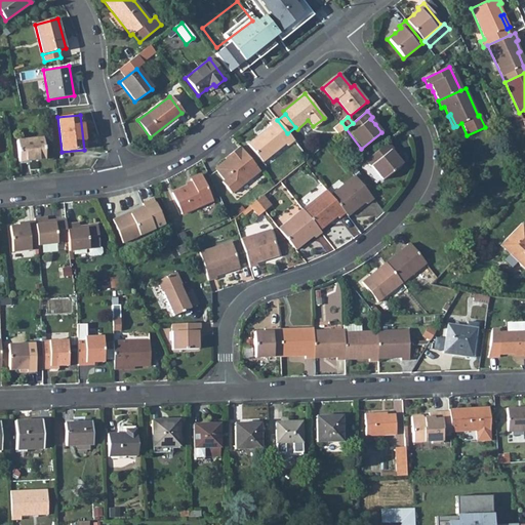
[(256,136),(247,144),(261,162),(285,144),(286,146),(293,140),(287,133),(277,120),(275,118),(268,123),(270,125),(264,130),(265,132),(258,138),(256,136)]
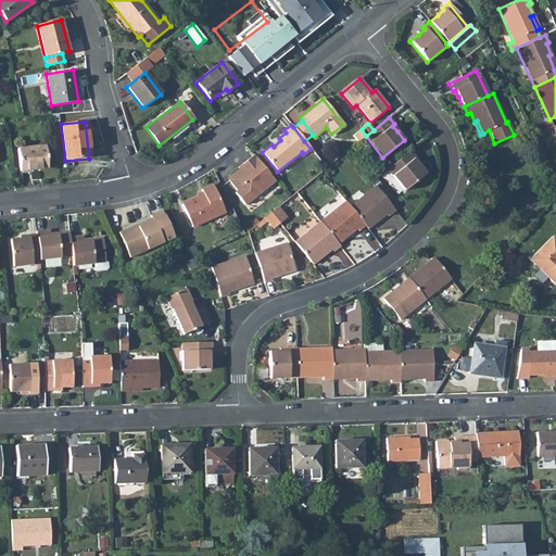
[(353,136),(358,142),(365,137),(359,130),(353,136)]
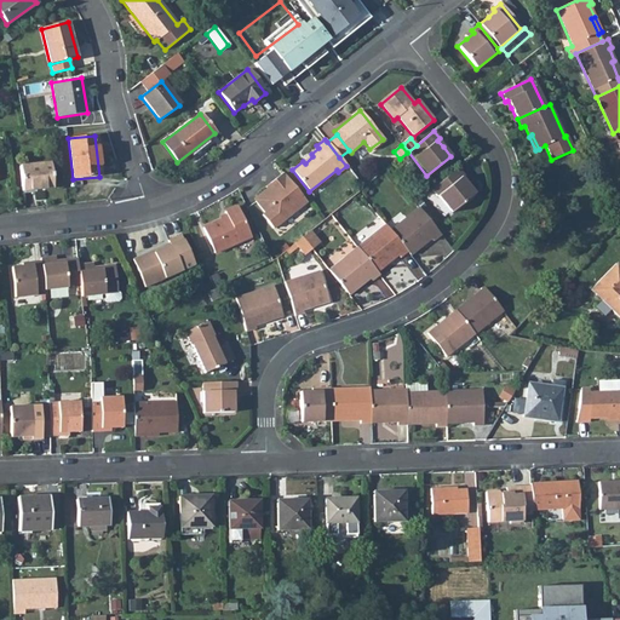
[(52,188),(50,164),(19,166),(22,190),(52,188)]
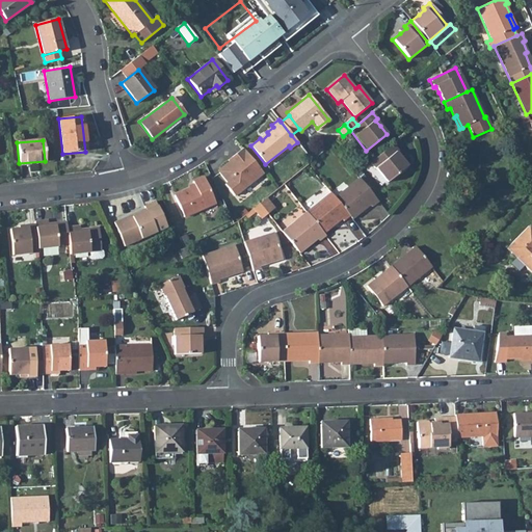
[(396,153),(398,151),(393,144),(371,162),(387,183),(407,166),(400,158),(396,153)]
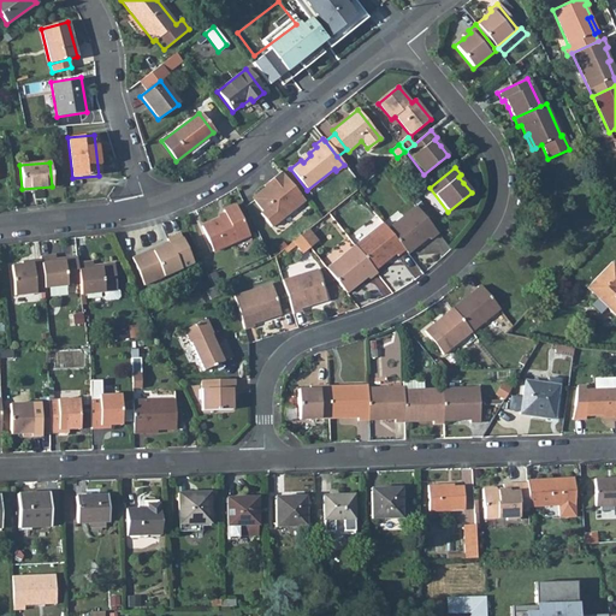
[(271,227),(304,201),(280,172),(268,182),(272,185),(267,190),(266,188),(265,188),(254,196),(254,201),(264,212),(260,214),(271,227)]
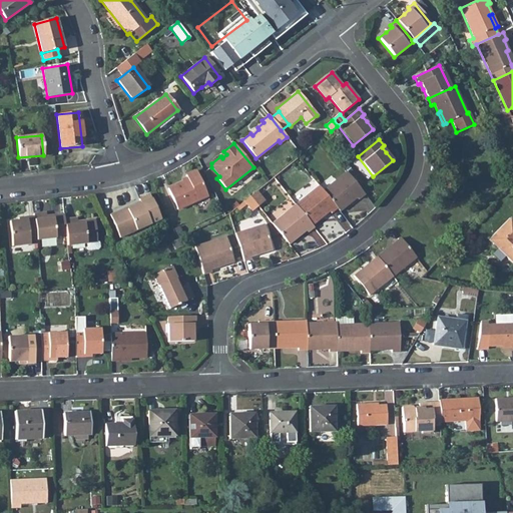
[(187,179),(167,188),(177,209),(207,195),(195,170),(185,175),(187,179)]
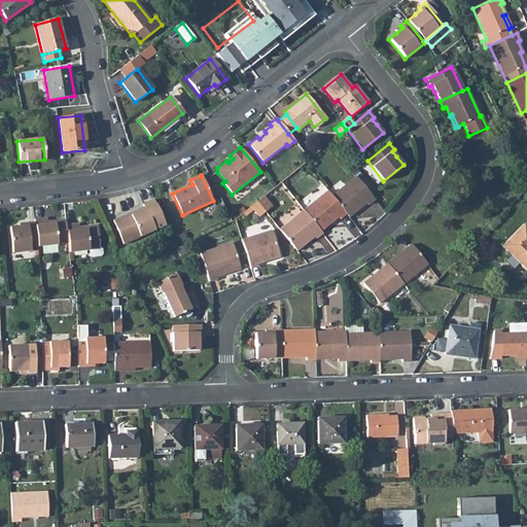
[(355,176),(331,196),(346,214),(347,214),(357,206),(359,209),(366,203),(367,205),(375,200),(355,176)]
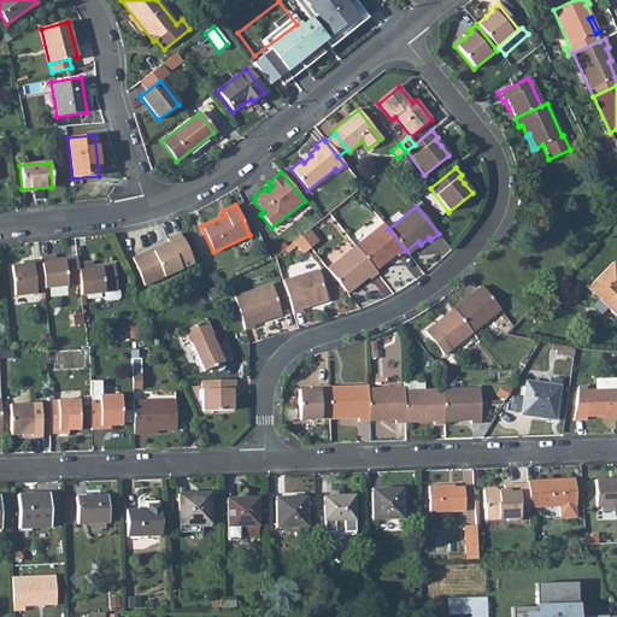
[(295,211),(275,228),(280,234),(300,217),(295,211)]
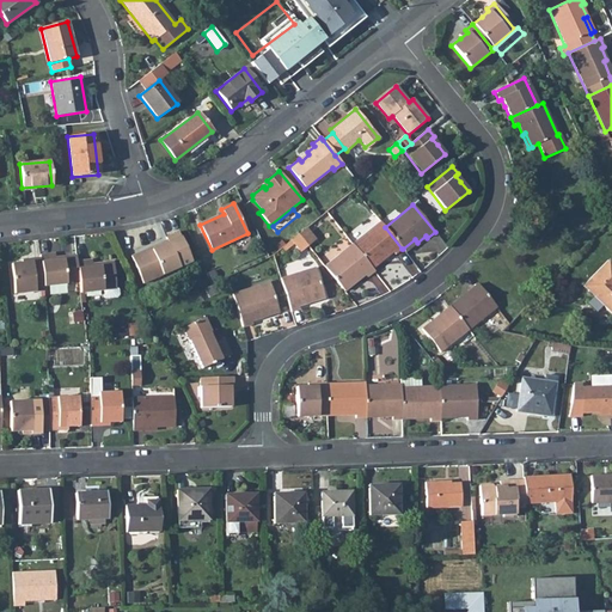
[(385,227),(380,221),(353,244),(369,265),(381,256),(384,259),(393,252),(395,255),(402,249),(385,227)]
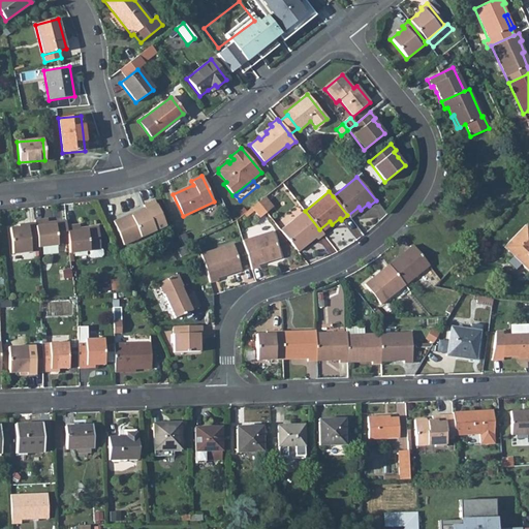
[(135,211),(113,221),(124,245),(165,225),(153,200),(143,205),(144,208),(144,210),(136,213),(135,211)]
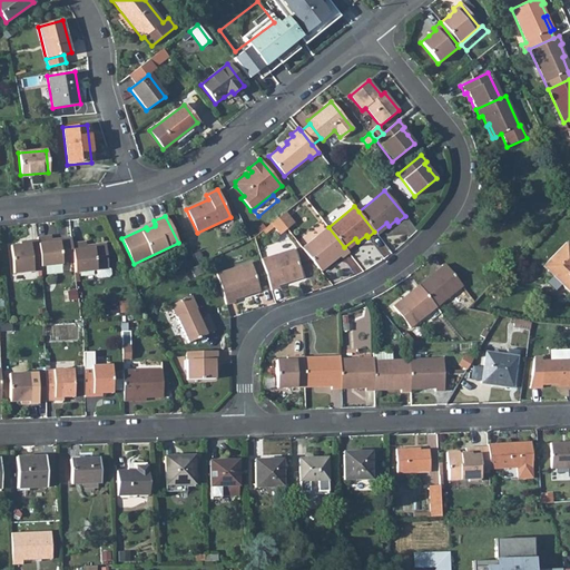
[(286,229),(278,218),(272,224),(273,225),(281,234),(286,229)]
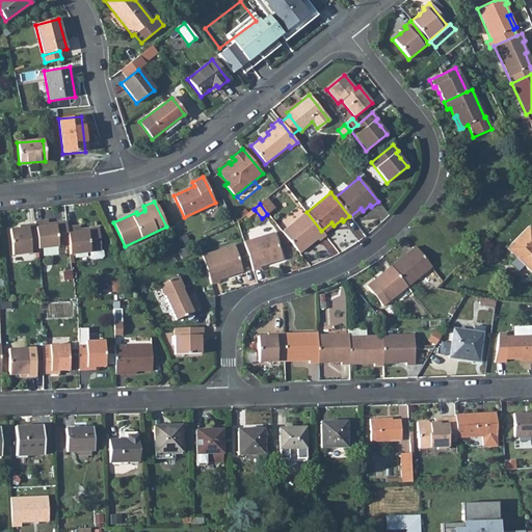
[(350,216),(352,219),(363,211),(361,208),(350,216)]
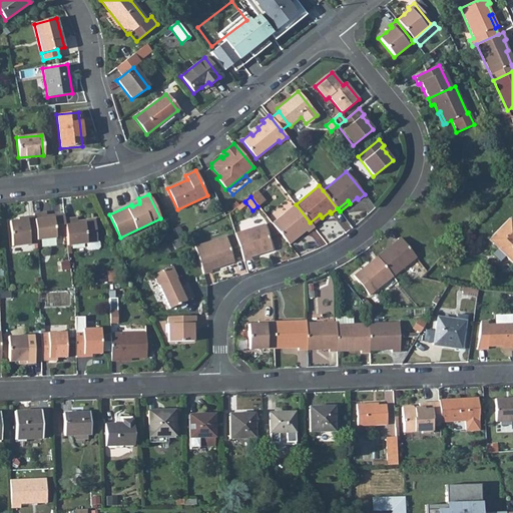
[(244,201),(236,207),(238,209),(245,202),(244,201)]
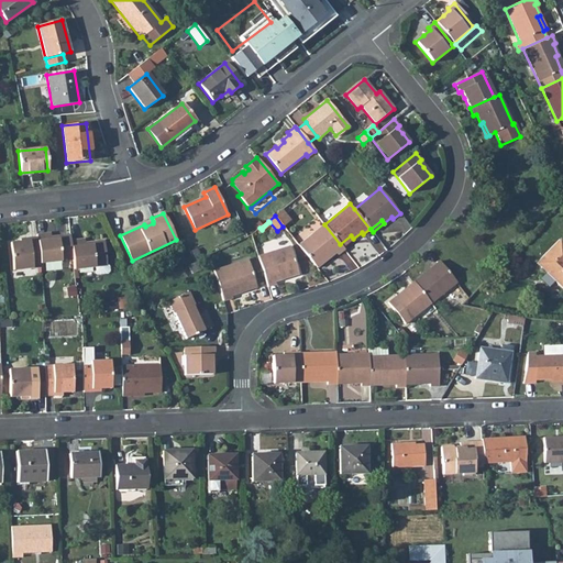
[(340,244),(324,224),(298,245),(315,265),(326,256),(328,260),(335,253),(338,255),(344,250),(342,247),(340,244)]
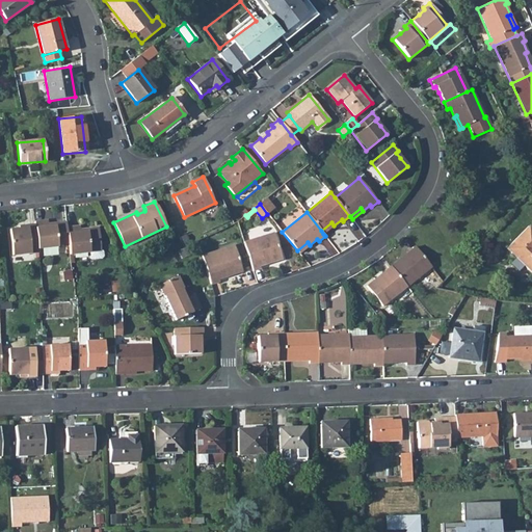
[(48,224),(48,220),(34,221),(35,224),(37,249),(57,247),(57,245),(69,244),(67,228),(67,222),(54,223),(54,227),(48,227),(48,224)]
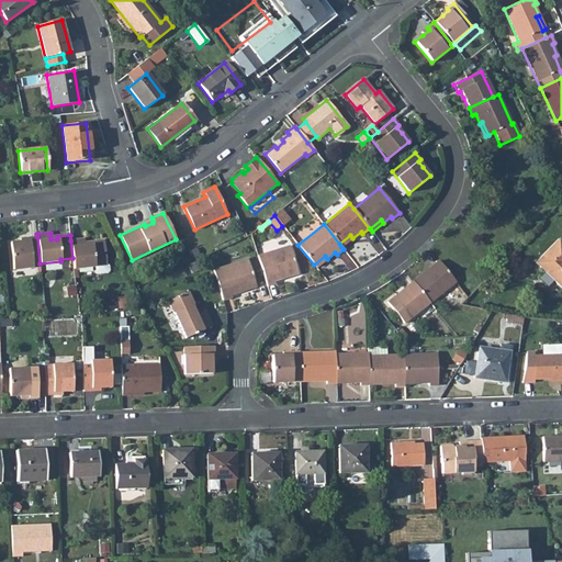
[(339,244),(341,247),(352,238),(350,235),(339,244)]
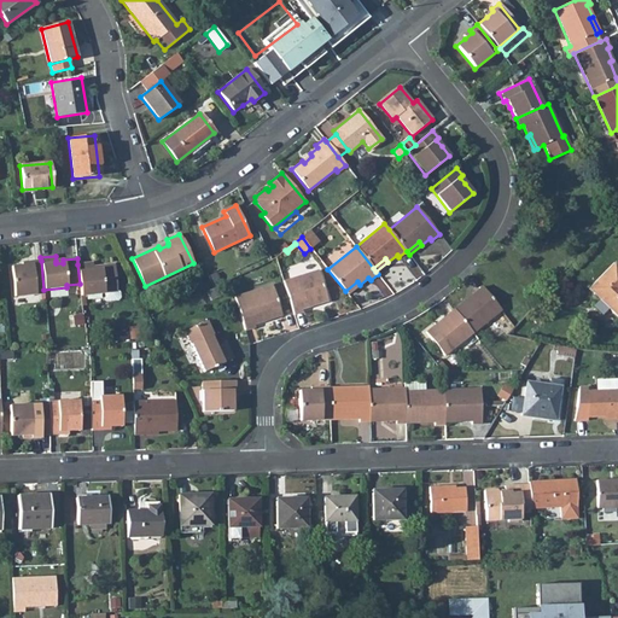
[(44,290),(41,261),(31,262),(31,264),(22,266),(11,267),(15,297),(45,293),(44,290)]
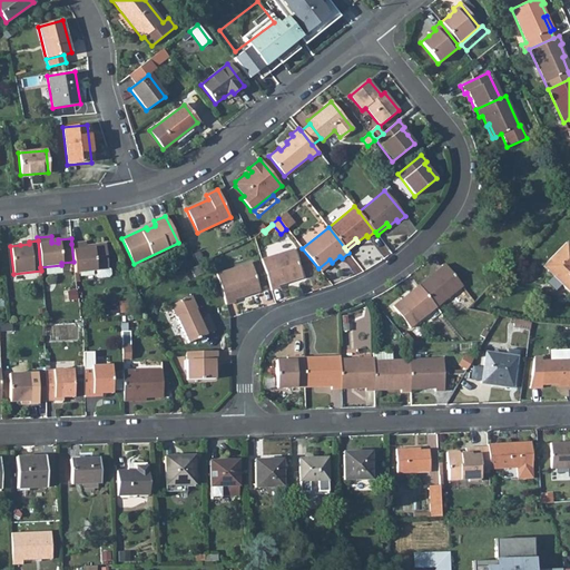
[(86,246),(85,243),(71,244),(74,262),(75,273),(96,271),(97,276),(98,278),(108,277),(110,275),(110,269),(108,268),(105,244),(92,245),(92,248),(86,249),(86,246)]
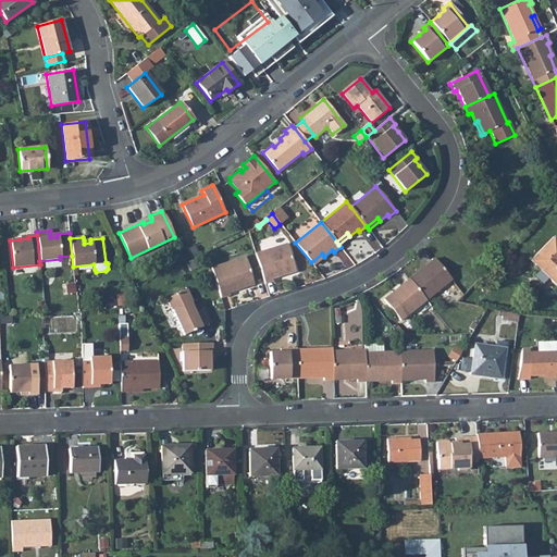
[(556,240),(553,237),(530,261),(556,286),(556,240)]
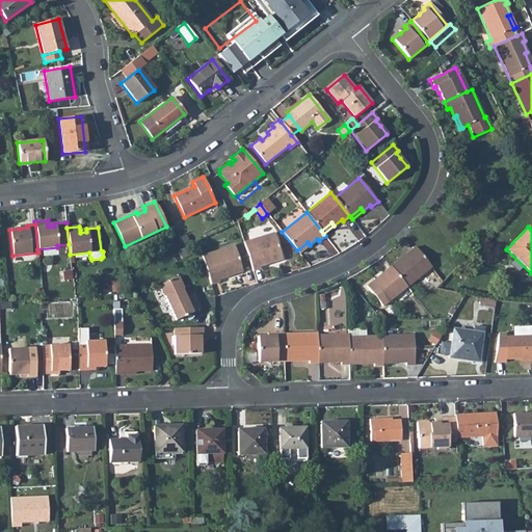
[(244,242),(254,271),(261,268),(260,266),(269,263),(268,260),(281,256),(273,233),(244,242)]
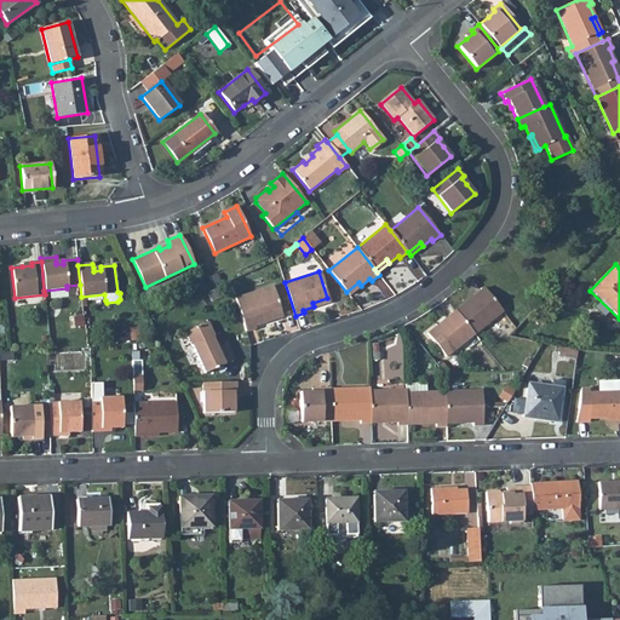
[(346,292),(349,296),(361,286),(359,282),(346,292)]
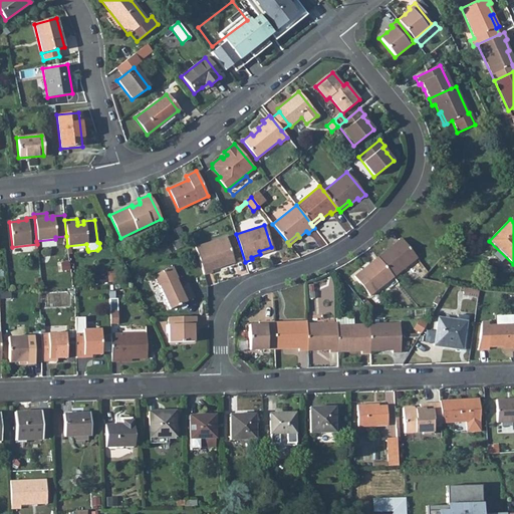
[(196,247),(204,274),(212,272),(211,270),(221,266),(220,264),(234,259),(227,237),(196,247)]
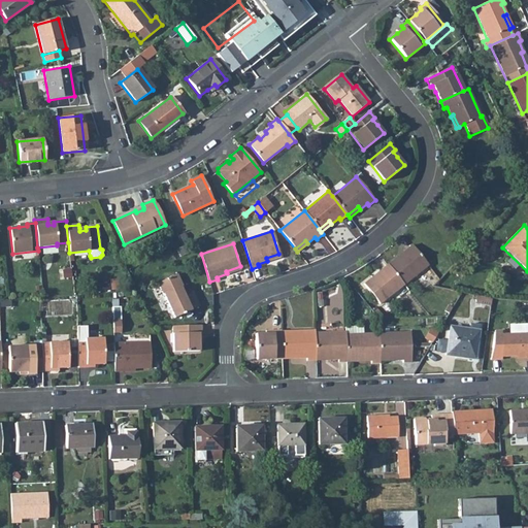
[(428,265),(413,245),(388,264),(404,285),(428,265)]
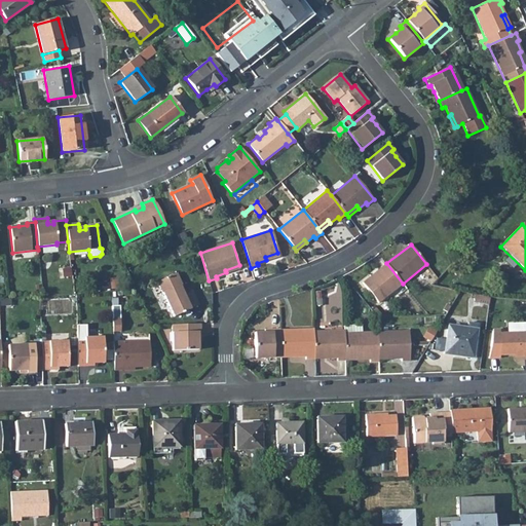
[(403,284),(386,263),(363,283),(378,303),(403,284)]
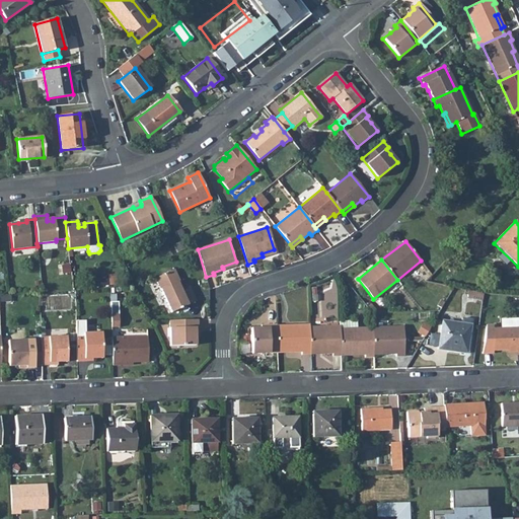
[(174,270),(155,278),(171,312),(196,301),(190,287),(183,290),(181,291),(177,282),(179,281),(174,270)]
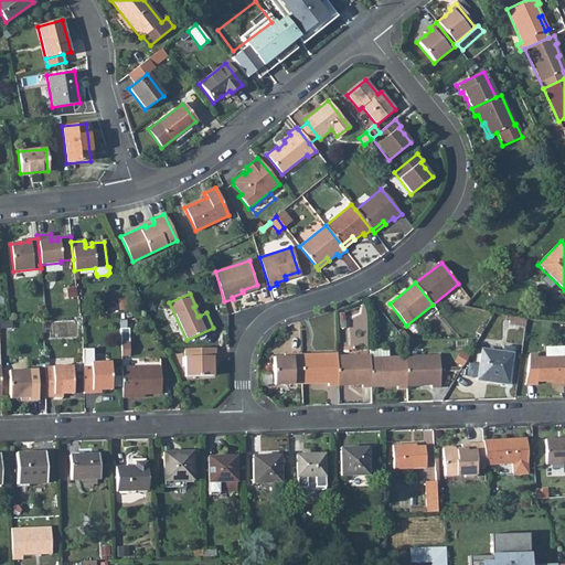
[(114,298),(114,304),(116,304),(116,309),(125,310),(125,299),(114,298)]
